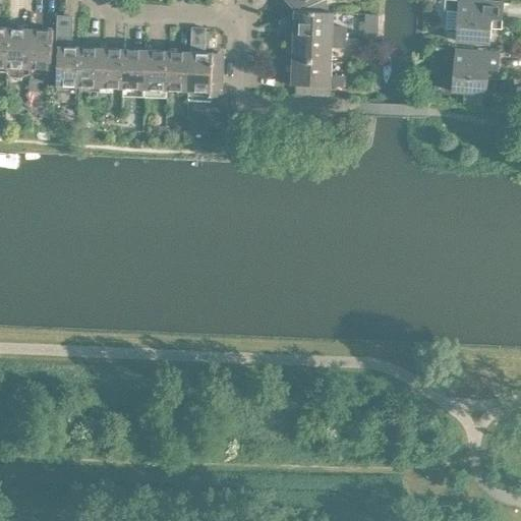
[(283,0),(287,0),(297,10),(298,10),(325,11),(325,0),(277,0),(280,3),(283,0)]
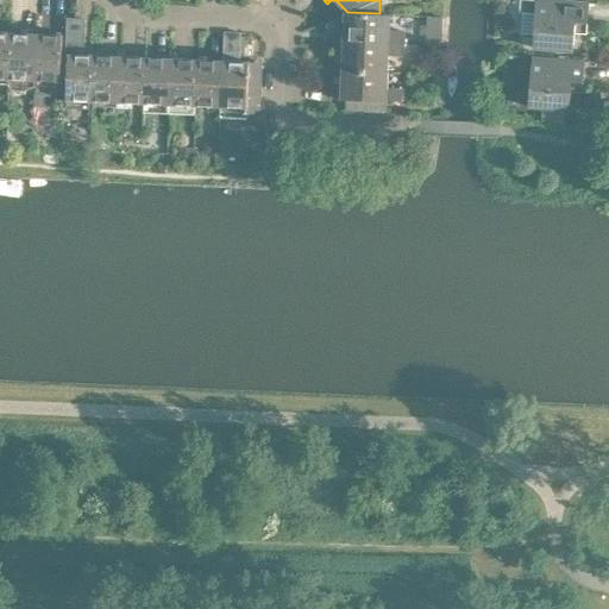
[(588,23),(589,4),(589,2),(550,0),(537,0),(535,14),(531,18),(531,29),(534,33),(533,49),(573,51),(576,22),(588,23)]
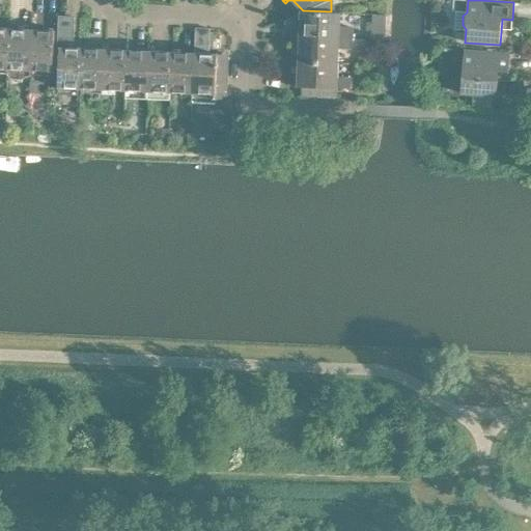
[(292,26),(291,36),(353,38),(354,28),(339,27),(339,11),(331,11),(304,10),(303,10),(300,10),(300,27),(292,26)]
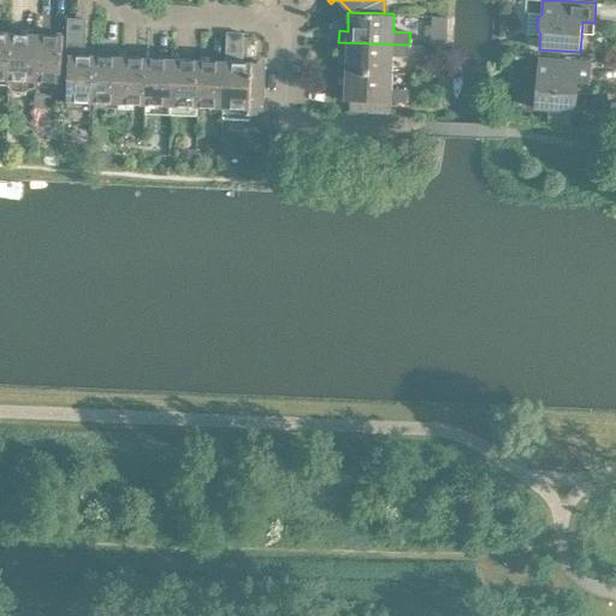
[(84,51),(86,21),(69,19),(69,49),(84,51)]
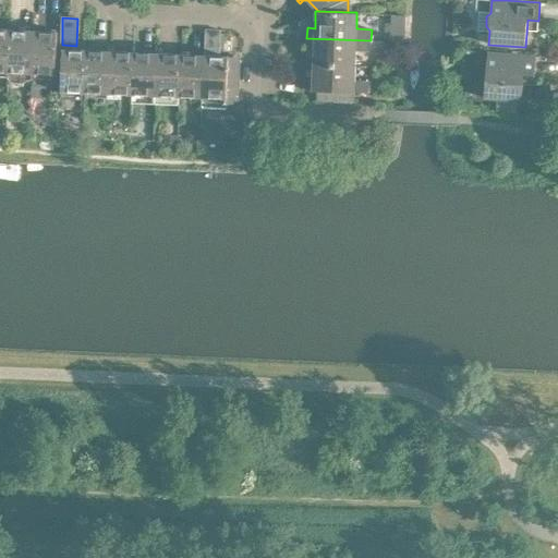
[(0,71),(8,71),(10,31),(0,29),(0,71)]
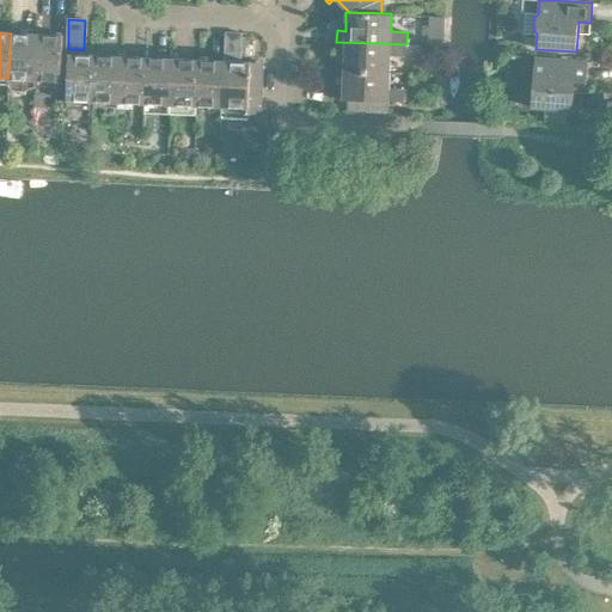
[(8,78),(35,79),(36,35),(11,34),(8,78)]
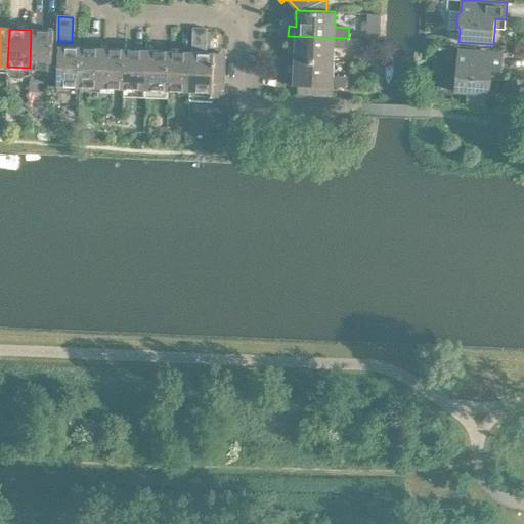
[(31,30),(30,68),(52,69),(53,31),(31,30)]
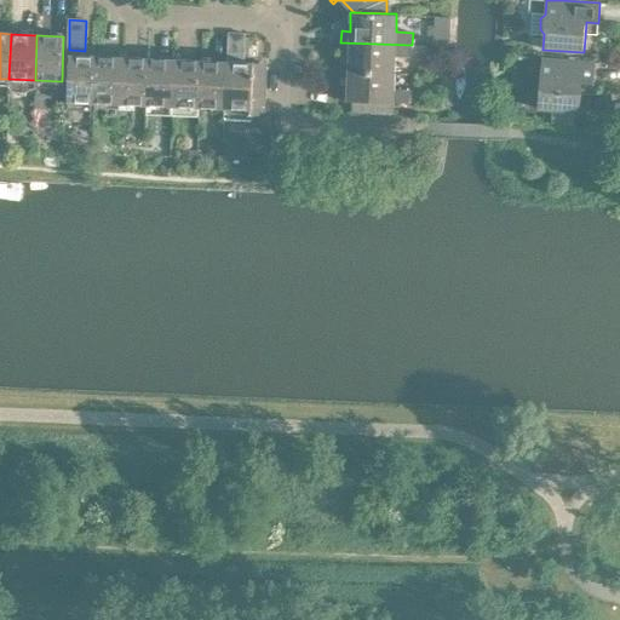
[(349,52),(348,72),(394,73),(395,56),(412,56),(412,45),(340,42),(340,52),(349,52)]
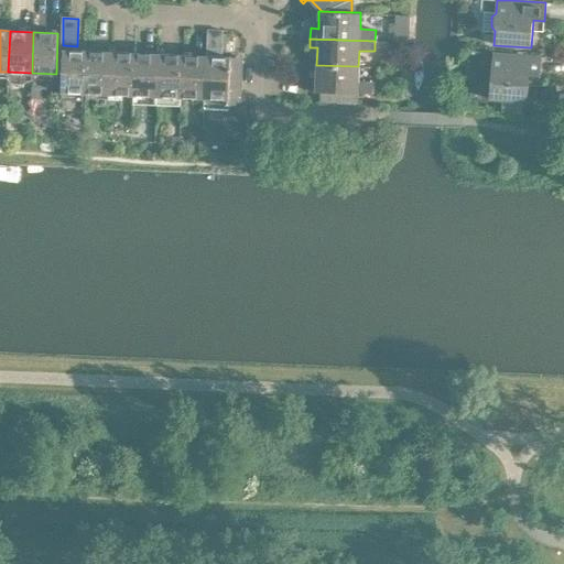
[(62,91),(86,93),(88,51),(63,51),(62,91)]
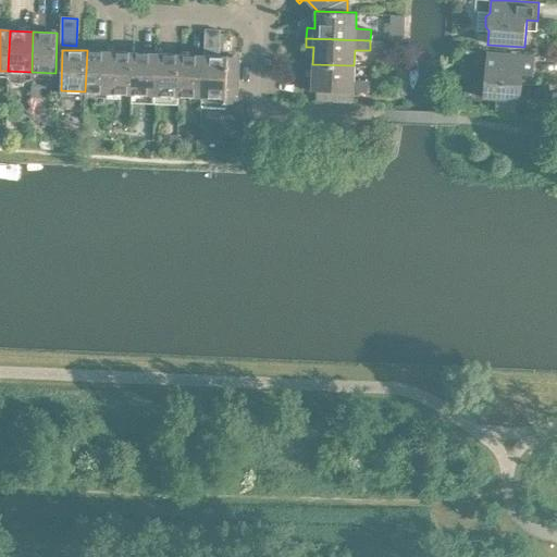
[(85,91),(108,93),(110,51),(87,50),(85,91)]
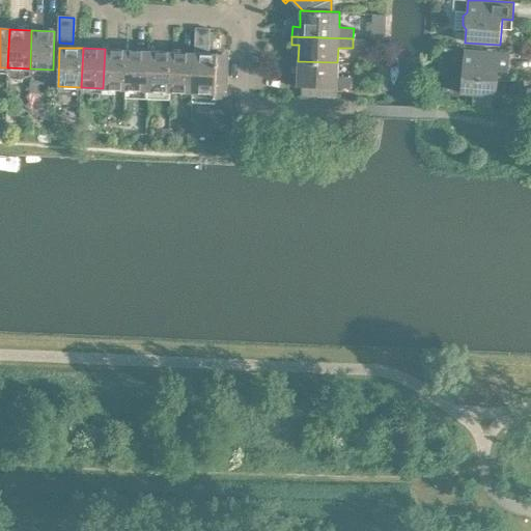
[(103,88),(126,89),(127,50),(105,49),(103,88)]
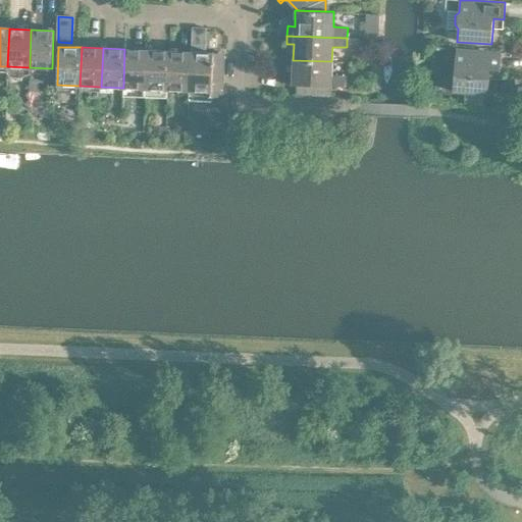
[(123,88),(145,88),(147,50),(124,49),(123,88)]
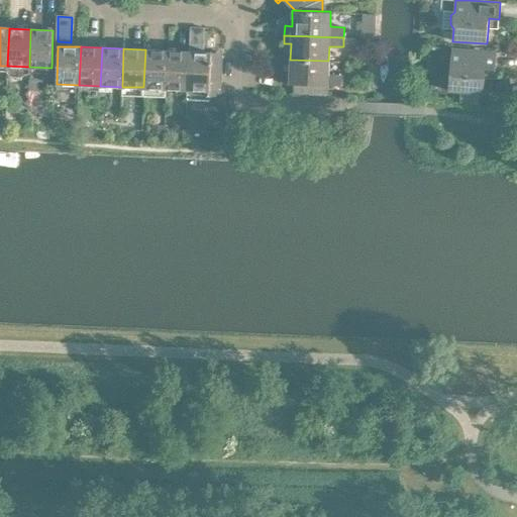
[(143,87),(166,88),(168,49),(145,49),(143,87)]
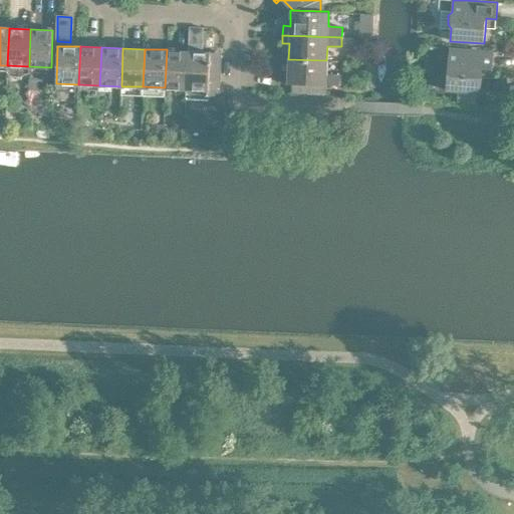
[(165,87),(187,88),(188,50),(167,49),(165,87)]
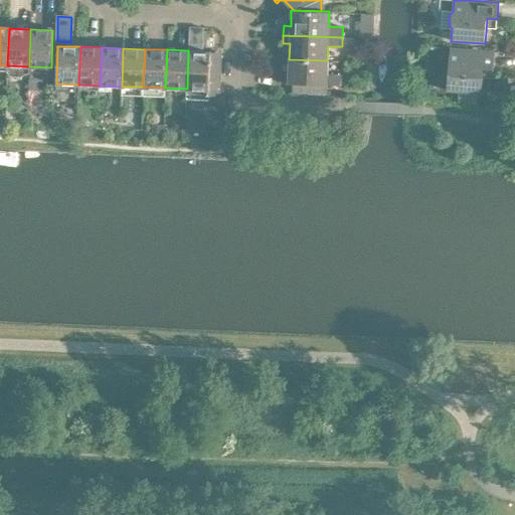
[(493,69),(494,53),(494,52),(451,49),(450,61),(446,65),(445,74),(448,78),(448,91),(481,93),(483,68),(493,69)]
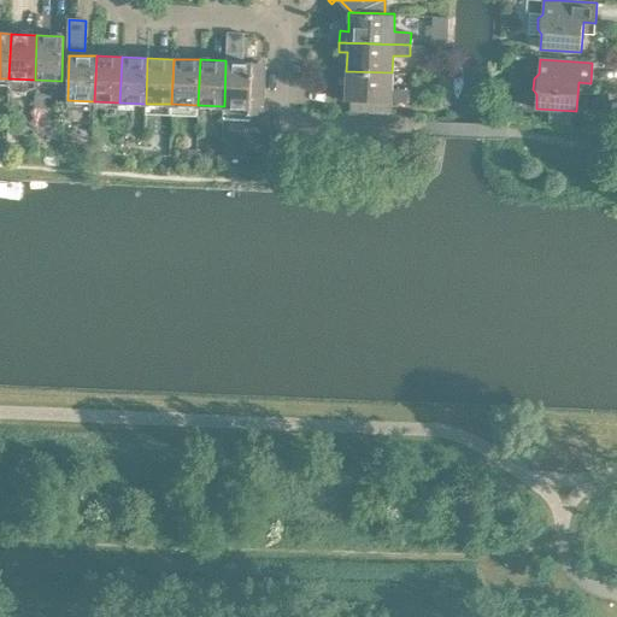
[(225,60),(224,106),(251,107),(251,113),(263,113),(263,109),(264,104),(265,66),(252,65),(252,62),(225,60)]
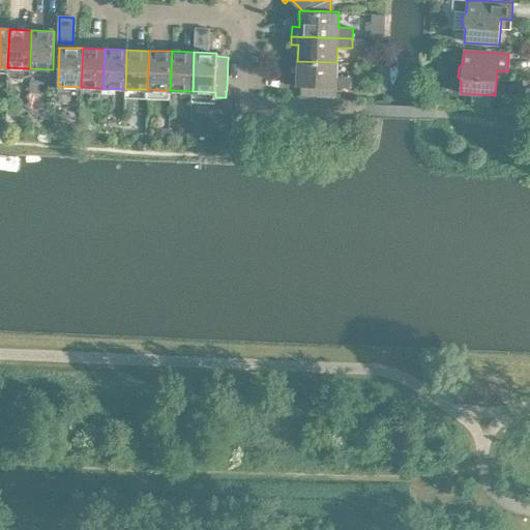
[(357,53),(357,63),(370,63),(370,53),(357,53)]
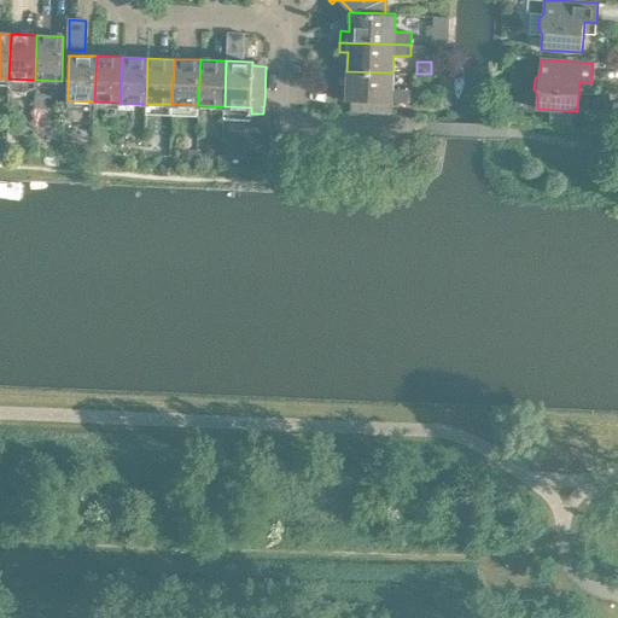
[(392,73),(347,71),(347,88),(338,88),(338,100),(408,103),(409,91),(392,91),(392,73)]
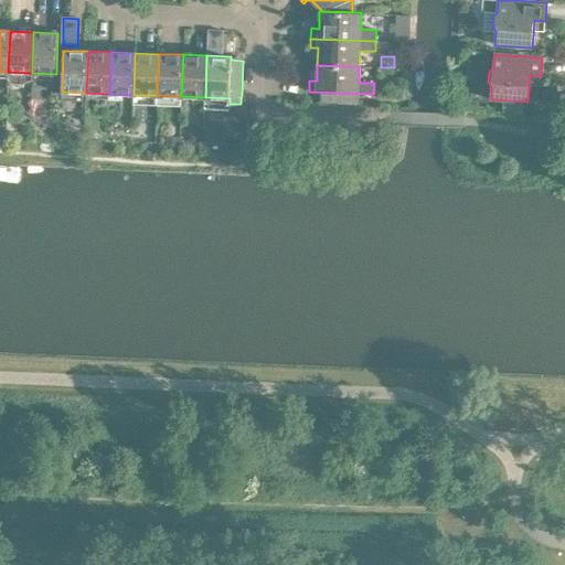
[(503,112),(522,113),(523,102),(504,100),(503,112)]
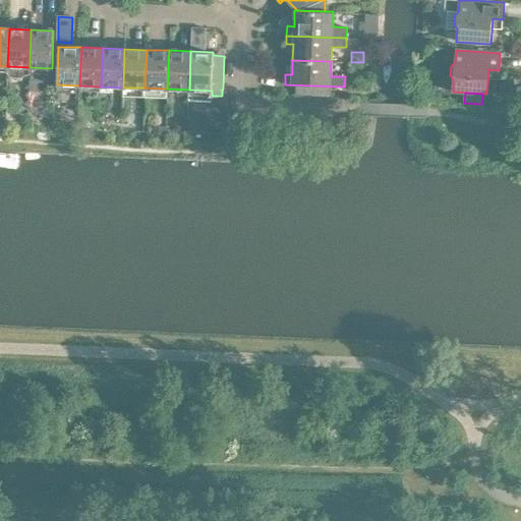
[(175,124),(174,132),(185,132),(185,122),(177,121),(175,124)]
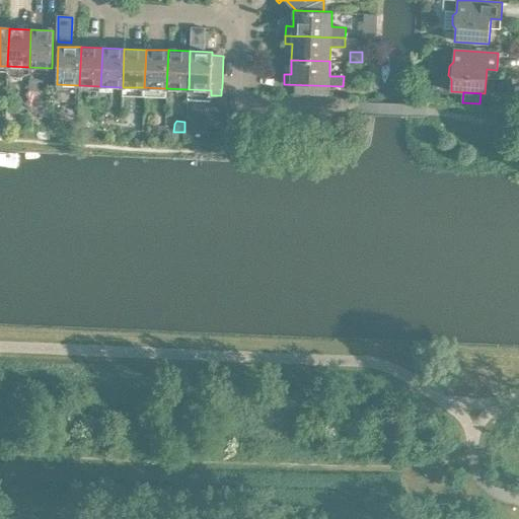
[(164,125),(152,126),(152,134),(164,134),(164,125)]
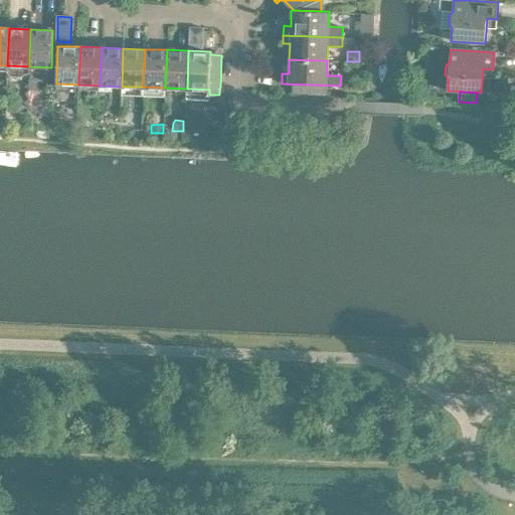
All buildings are outlined.
